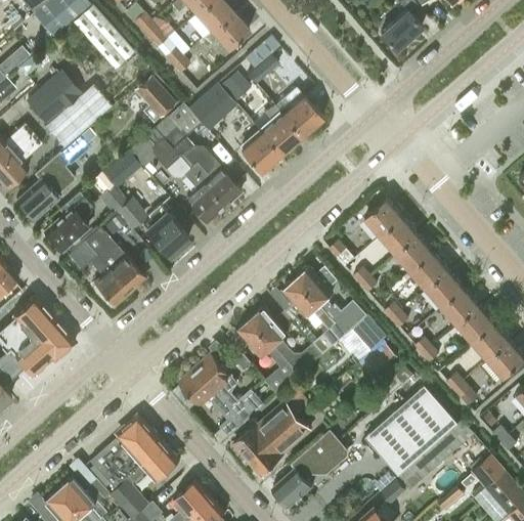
[(46,0),(23,0),(33,12),(46,0)]
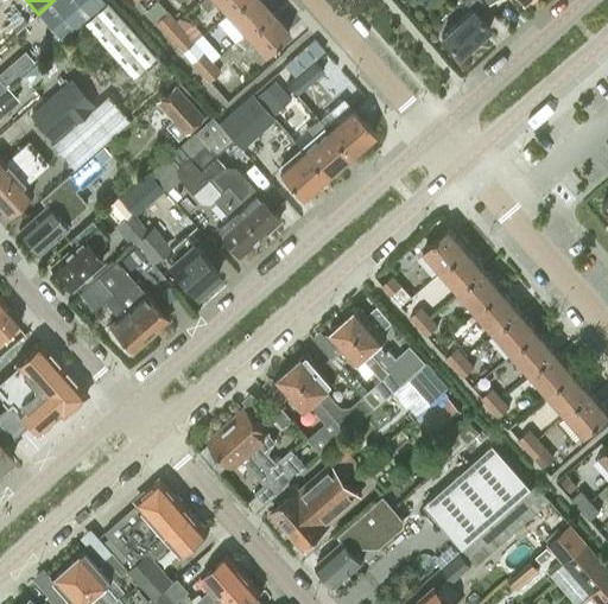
[(101,0),(56,0),(39,16),(62,42),(105,4),(101,0)]
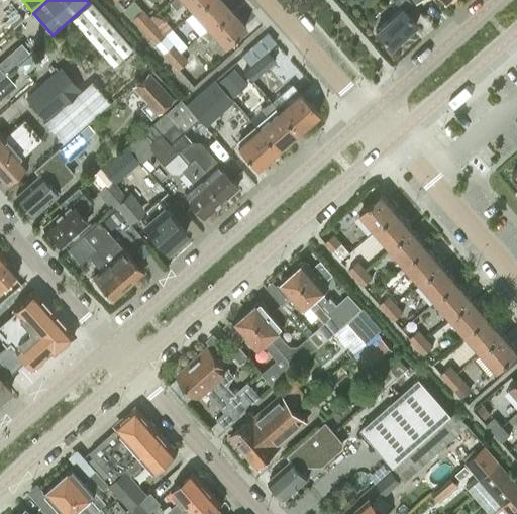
[(193,13),(208,0),(172,0),(169,3),(176,11),(184,3),(193,13)]
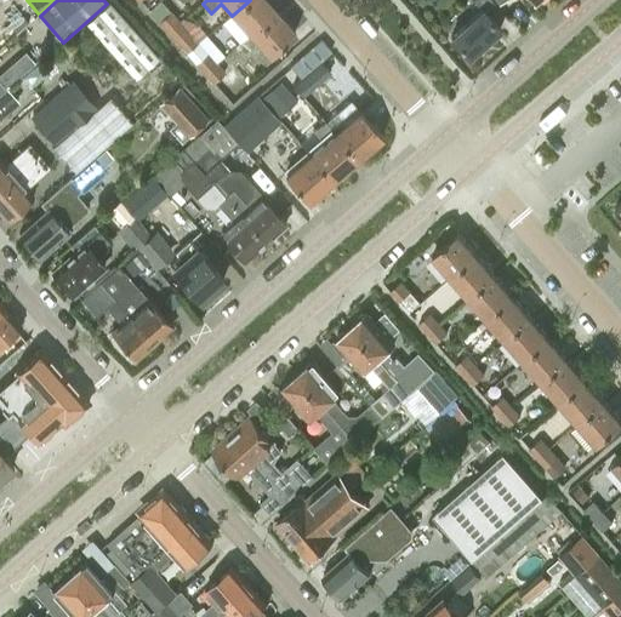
[(251,36),(275,15),(262,0),(250,0),(232,16),(251,36)]
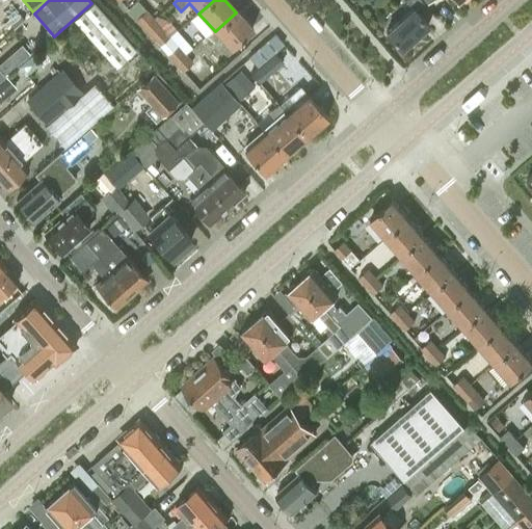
[(417,15),(425,6),(419,0),(406,0),(404,2),(411,10),(386,34),(401,51),(428,27),(417,15)]
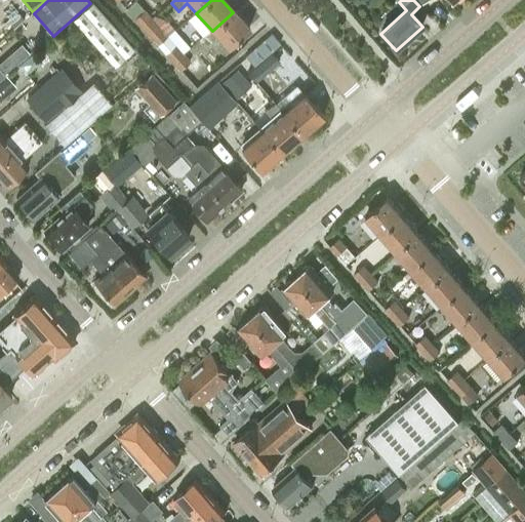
[(92,3),(72,22),(113,69),(133,51),(92,3)]
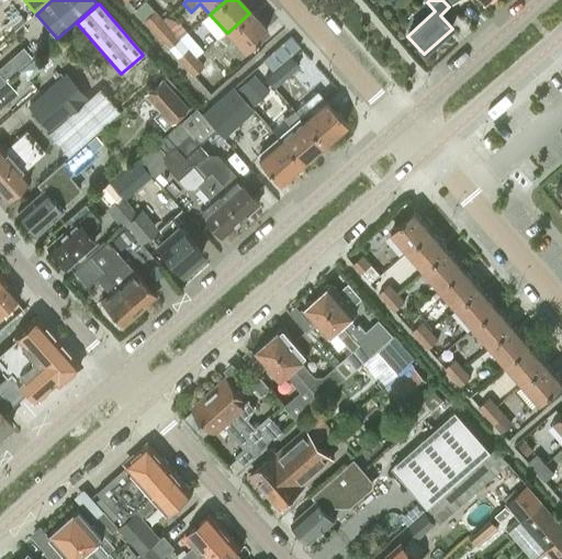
[(155,36),(166,26),(154,13),(143,23),(155,36)]
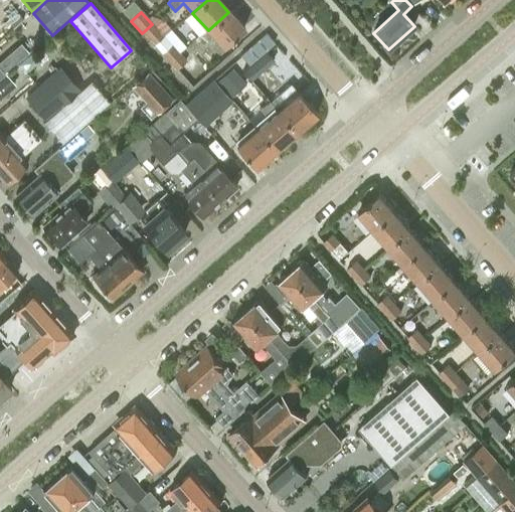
[(223,48),(244,30),(228,12),(208,30),(223,48)]
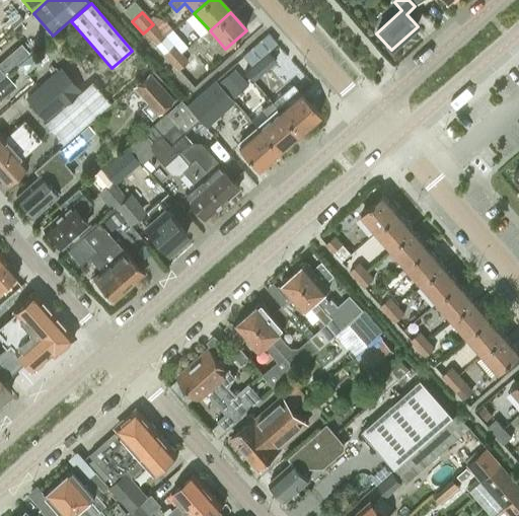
[(154,46),(164,38),(153,24),(143,33),(154,46)]
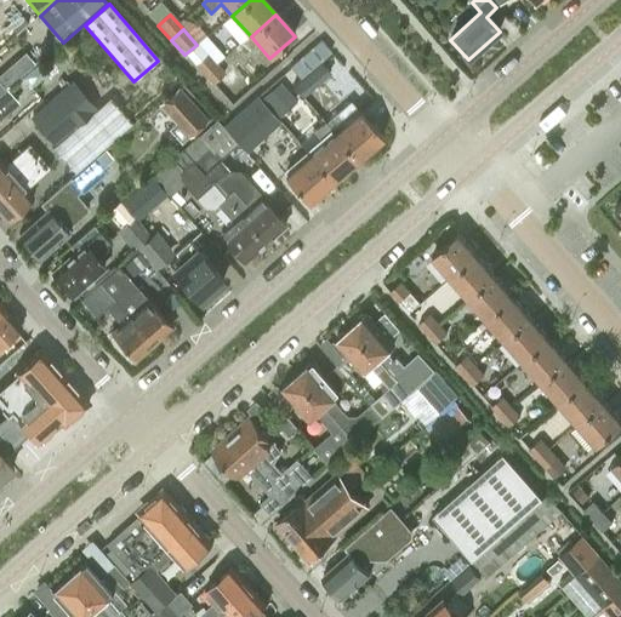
[(323,43),(291,70),(300,81),(319,64),(332,53),(323,43)]
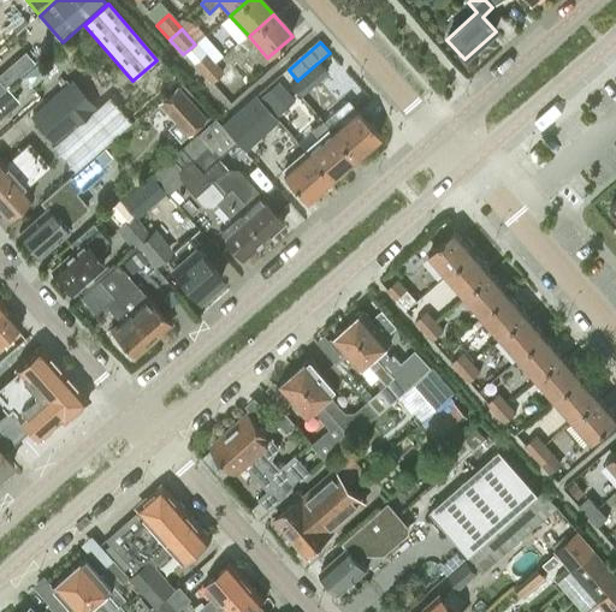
[(202,76),(214,65),(206,55),(194,66),(202,76)]
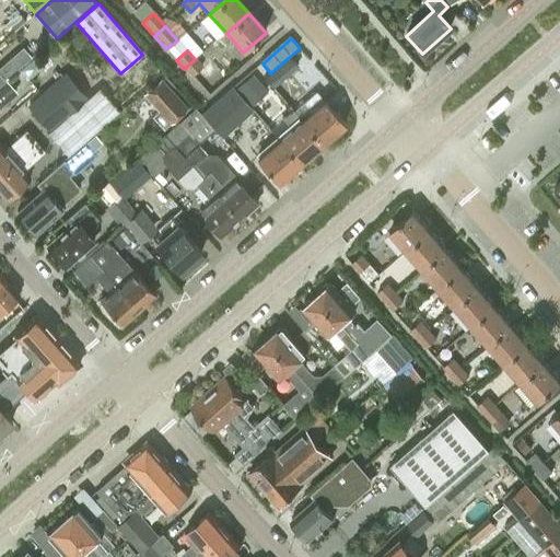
[(272,90),(298,68),(288,58),(270,73),(264,80),(272,90)]
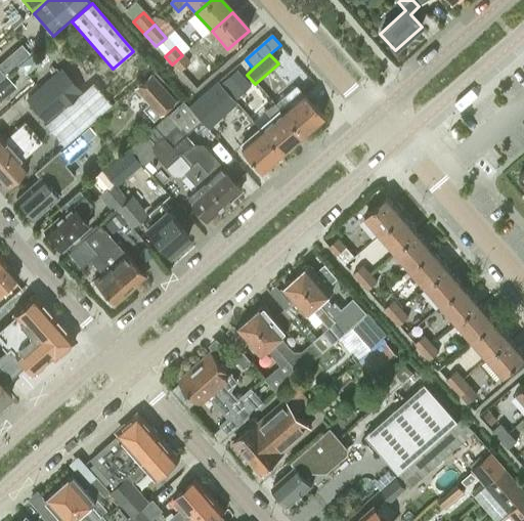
[(180,73),(190,63),(182,55),(172,64),(180,73)]
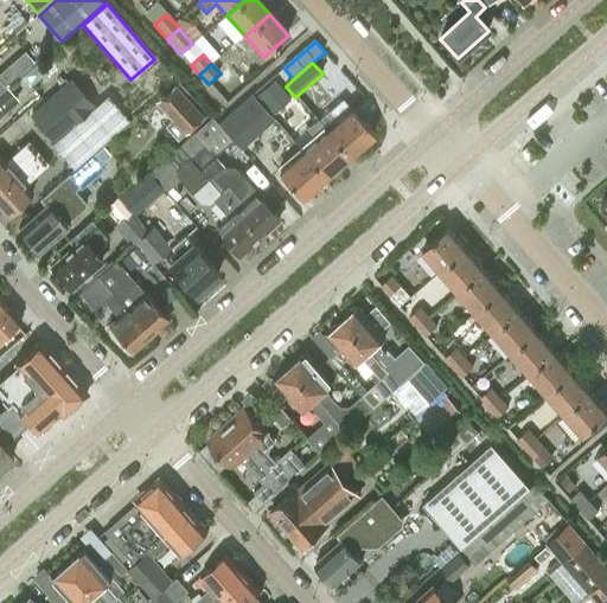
[(228,101),(246,85),(229,68),(211,83),(228,101)]
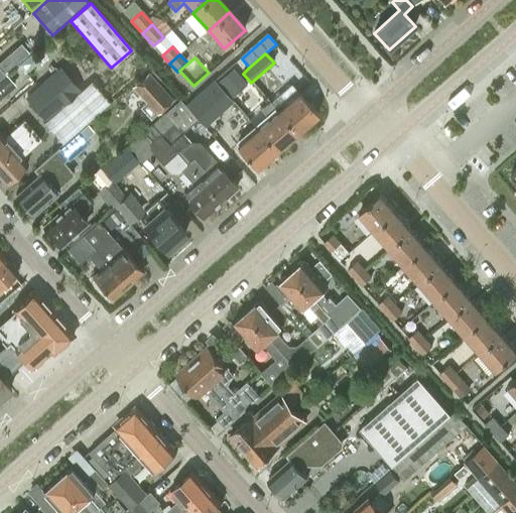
[(243,74),(249,68),(242,58),(215,82),(222,90),(222,91),(231,100),(251,83),(243,74)]
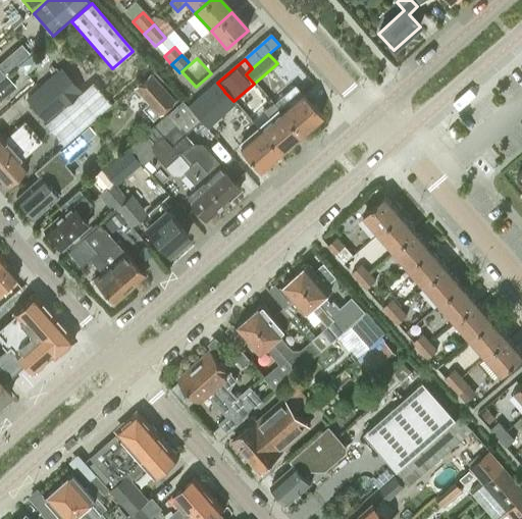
[(45,120),(77,92),(60,71),(28,100),(45,120)]
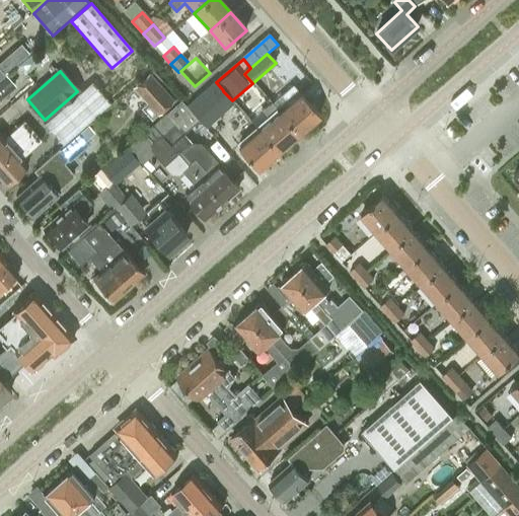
[(173,101),(148,75),(132,89),(156,117),(173,101)]
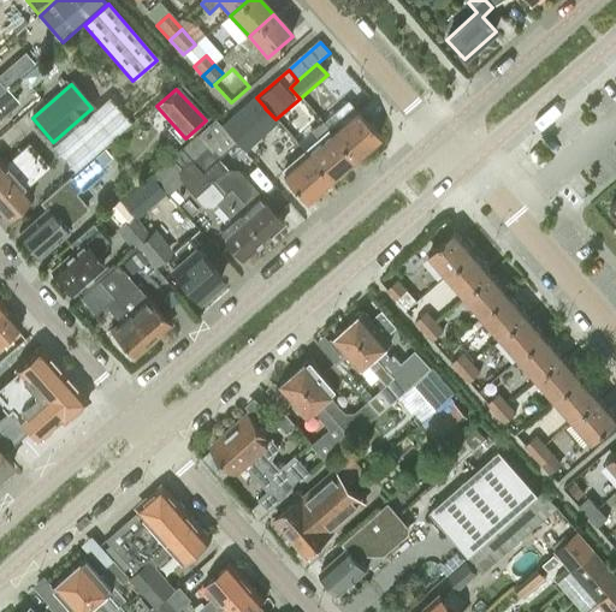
[(241,128),(265,107),(256,97),(231,120),(221,128),(242,149),(252,140),(241,128)]
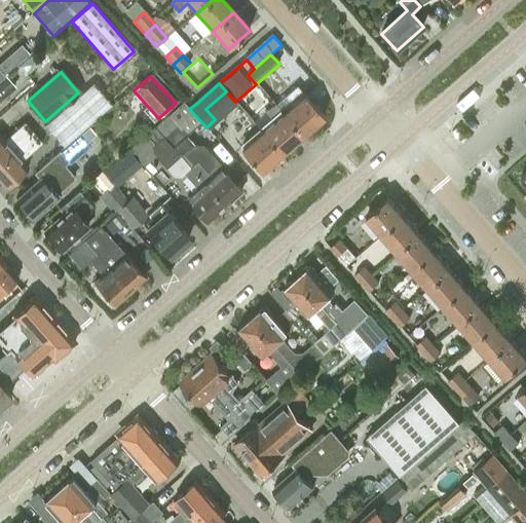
[(304,95),(303,96),(296,87),(284,98),(292,106),(283,114),(302,136),(324,117),(304,95)]
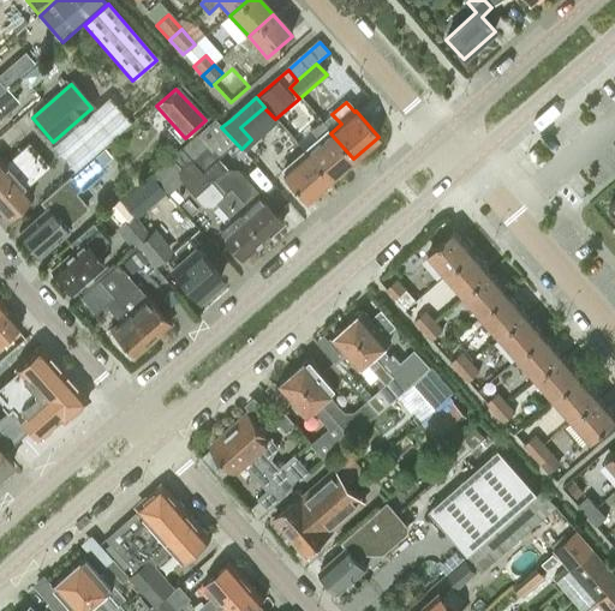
[(219,159),(233,145),(214,123),(196,138),(181,151),(192,163),(201,173),(202,173),(219,159)]
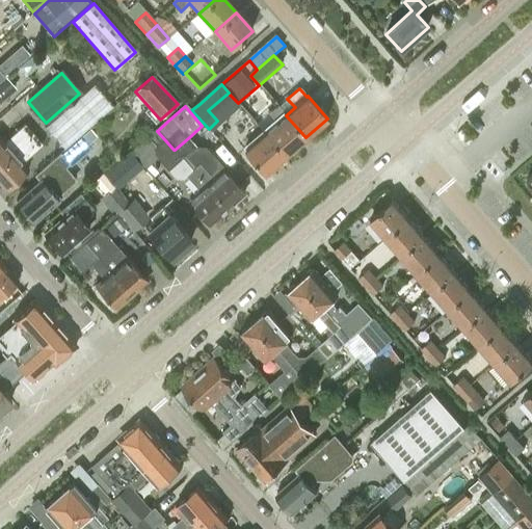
[(247,114),(239,122),(247,131),(256,124),(247,114)]
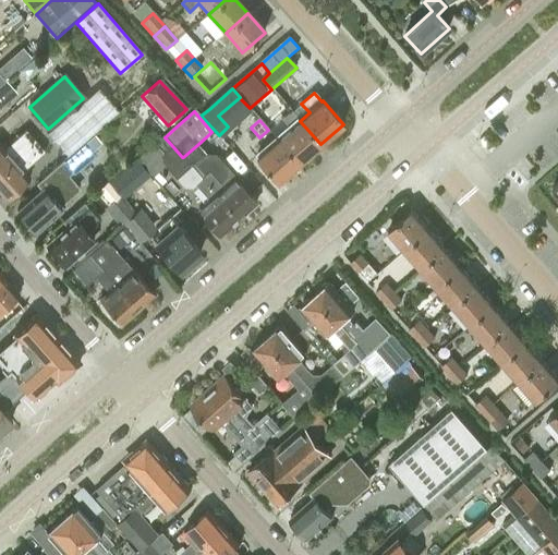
[(298,164),(320,144),(300,121),(277,141),(298,164)]
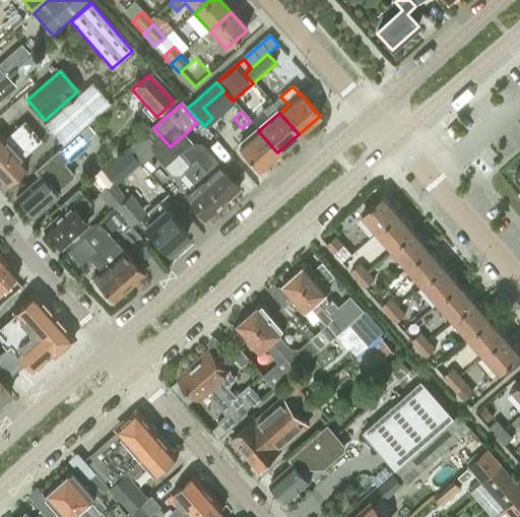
[(0,135),(0,162),(28,137),(34,132),(24,122),(4,140),(0,135)]
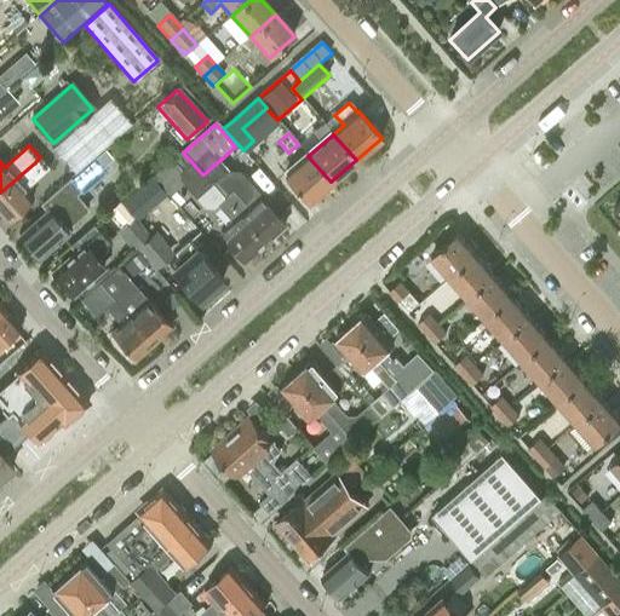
[(183,153),(153,177),(170,196),(182,186),(189,180),(183,173),(194,165),(183,153)]
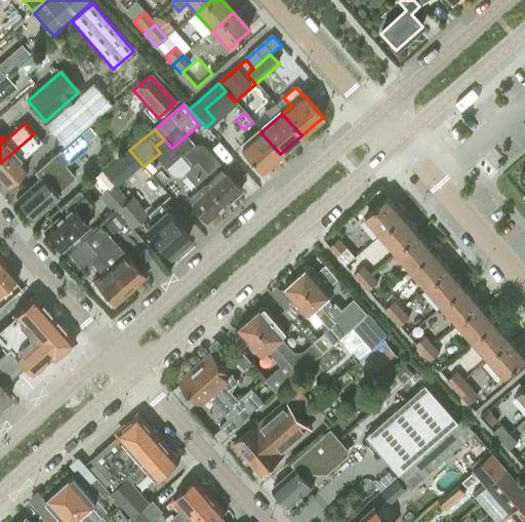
[(259,172),(280,154),(260,132),(240,150),(259,172)]
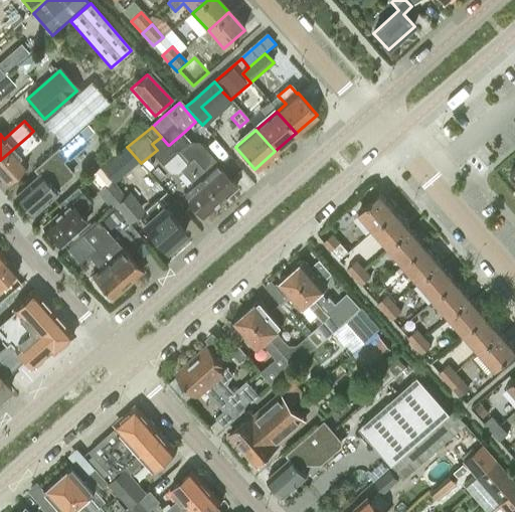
[(28,136),(0,160),(0,179),(5,184),(27,165),(21,158),(41,140),(33,131),(28,136)]
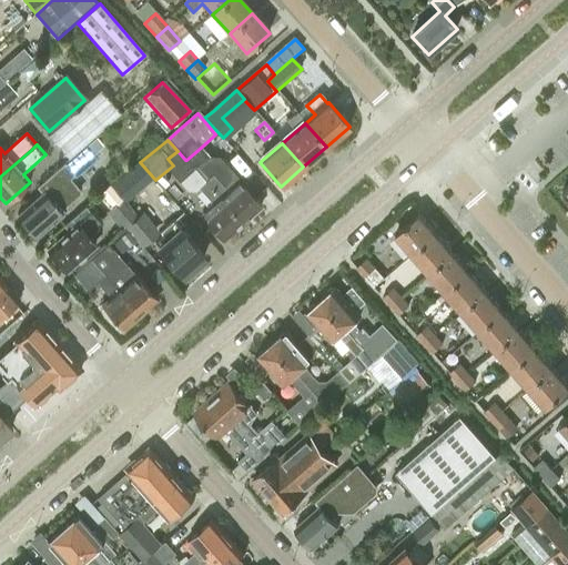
[(75,178),(97,159),(85,147),(61,169),(53,177),(39,189),(43,194),(31,205),(24,211),(17,218),(26,226),(26,230),(29,235),(33,235),(36,239),(62,214),(60,212),(60,211),(80,193),(68,180),(73,175),(75,178)]
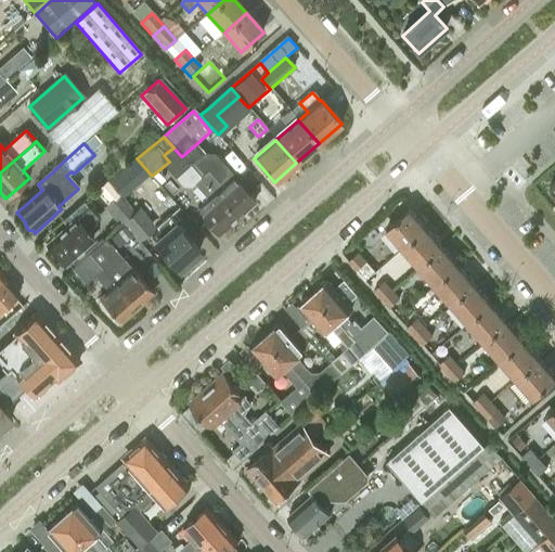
[(182,156),(181,156),(173,148),(164,155),(169,162),(163,167),(176,179),(182,187),(190,188),(193,184),(208,201),(197,210),(219,235),(237,219),(191,166),(182,156)]
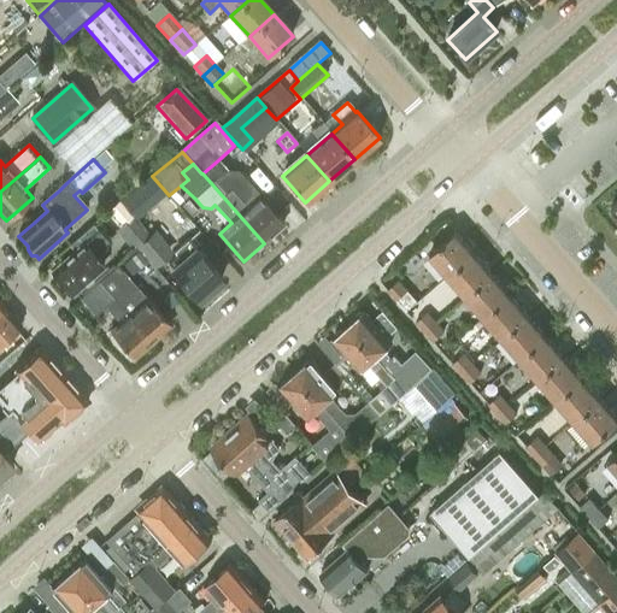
[(283,225),(238,174),(224,172),(212,184),(264,243),(283,225)]
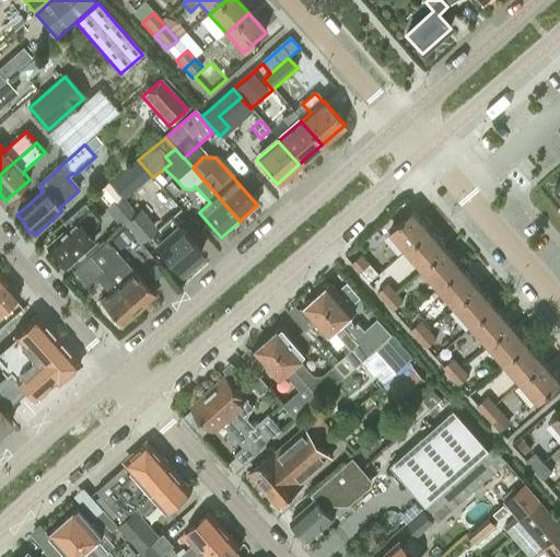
[(124,200),(150,177),(136,161),(109,184),(124,200)]
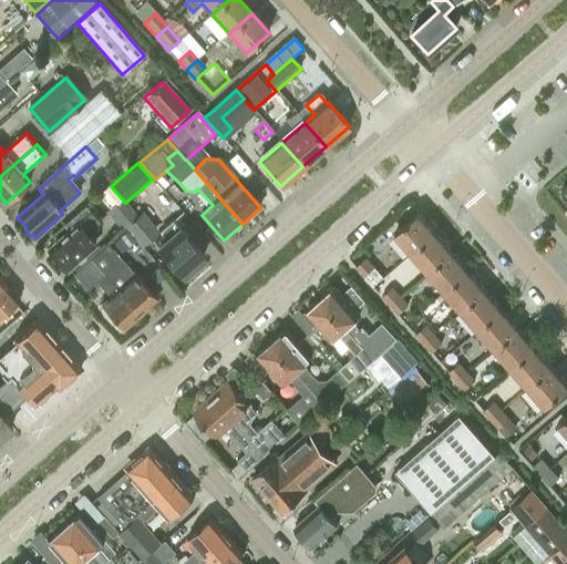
[(138,219),(137,217),(121,200),(107,212),(111,216),(110,217),(121,231),(125,227),(127,229),(138,219)]
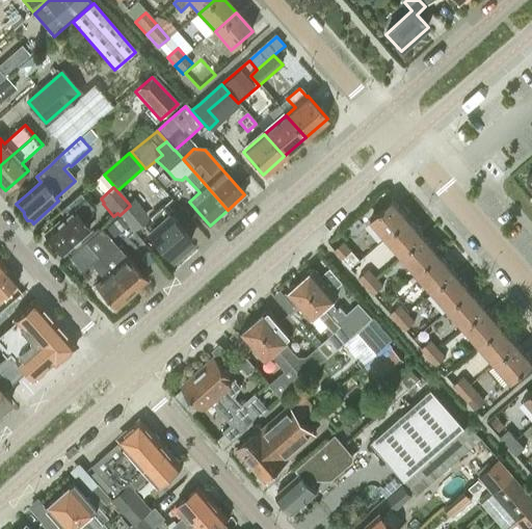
[(92,211),(84,202),(79,196),(64,209),(69,215),(46,236),(53,244),(52,247),(56,253),(60,253),(62,255),(89,231),(81,221),(92,211)]
